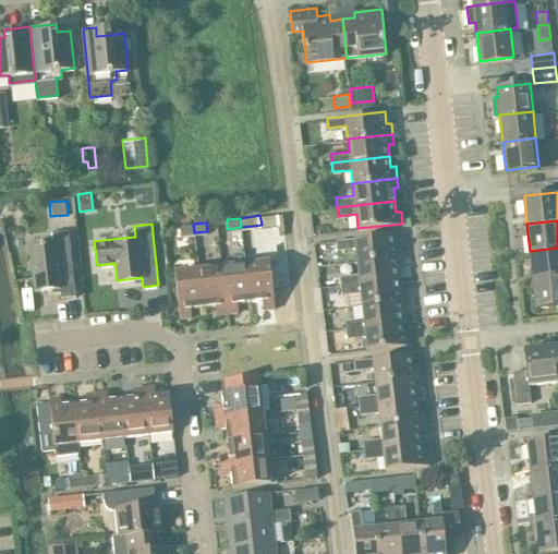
[(194,232),(193,224),(180,225),(181,233),(194,232)]
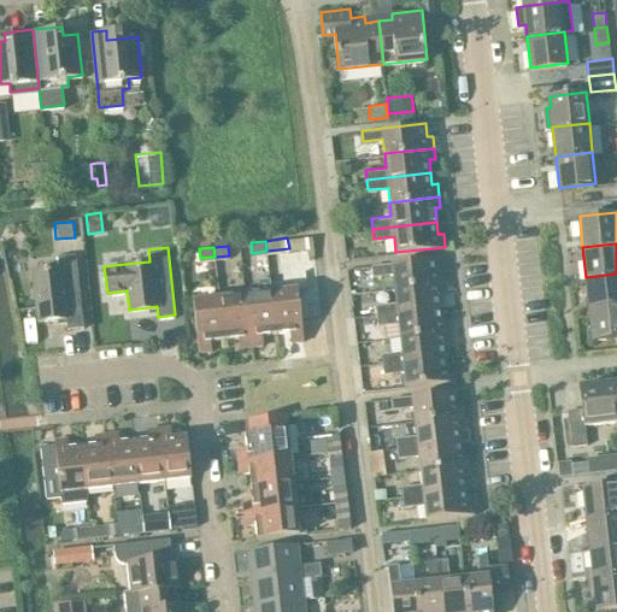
[(66,327),(83,324),(76,252),(57,253),(58,265),(31,269),(37,319),(65,316),(66,327)]
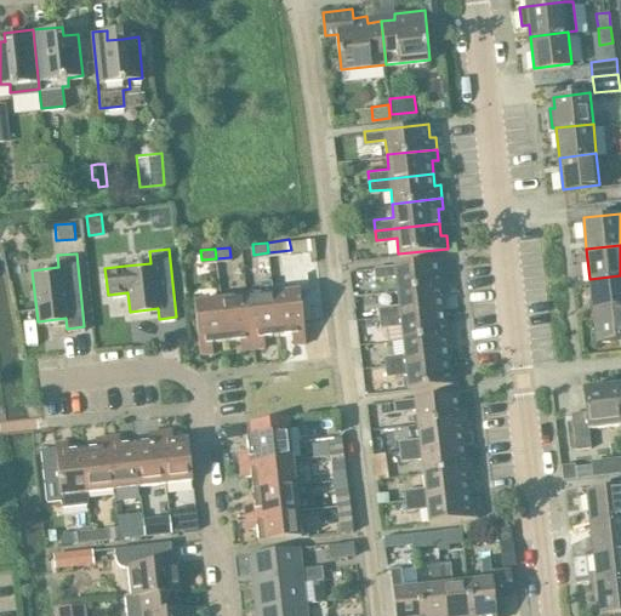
[(396,274),(398,289),(448,283),(446,272),(439,272),(438,258),(375,266),(376,277),(396,274)]
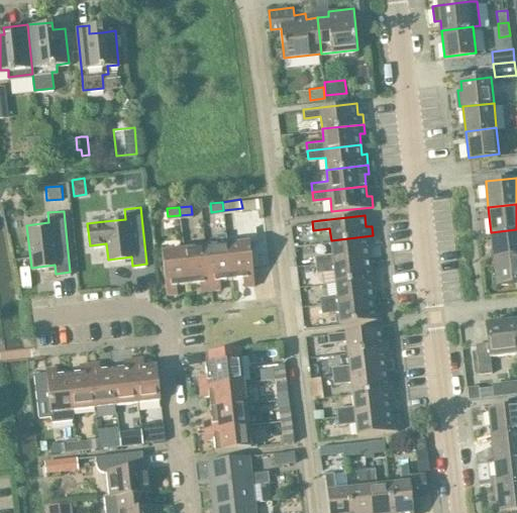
[(516,253),(516,229),(491,232),(494,257),(516,253)]
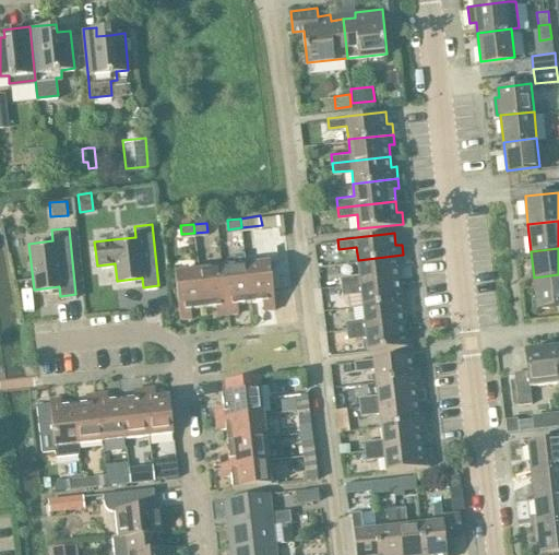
[(235,263),(222,264),(227,311),(238,310),(237,302),(250,300),(246,262),(245,262),(244,251),(234,251),(235,263)]
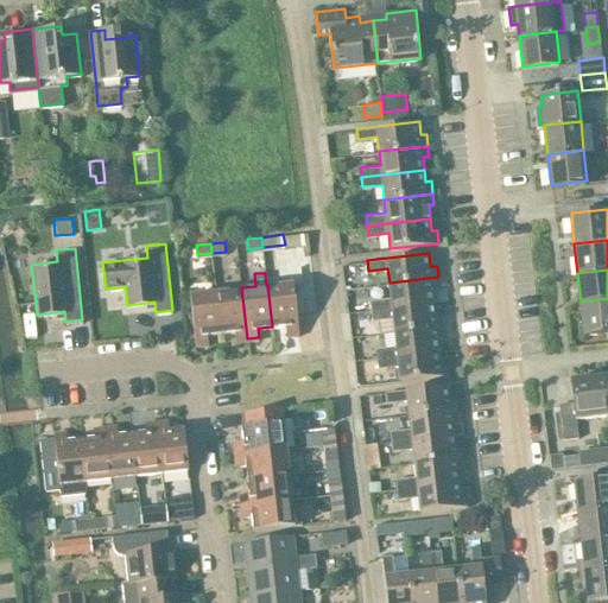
[(438,277),(390,283),(391,297),(372,299),(372,309),(434,302),(432,289),(439,287),(438,277)]
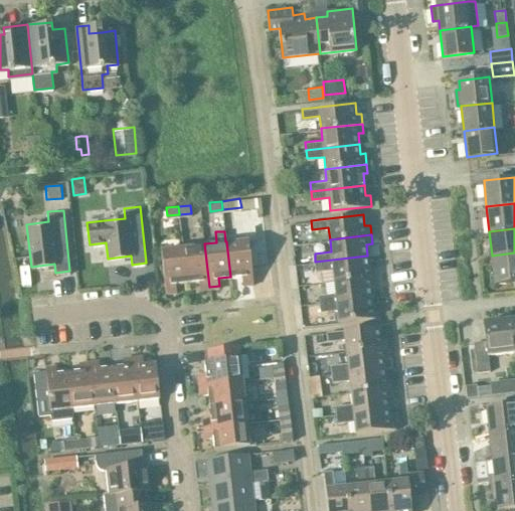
[(226,241),(230,277),(242,275),(243,284),(253,283),(248,238),(226,241)]
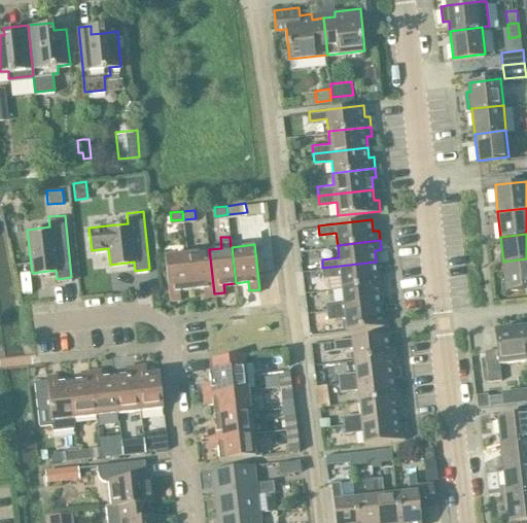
[(187,252),(191,288),(204,286),(205,295),(214,293),(209,249),(187,252)]
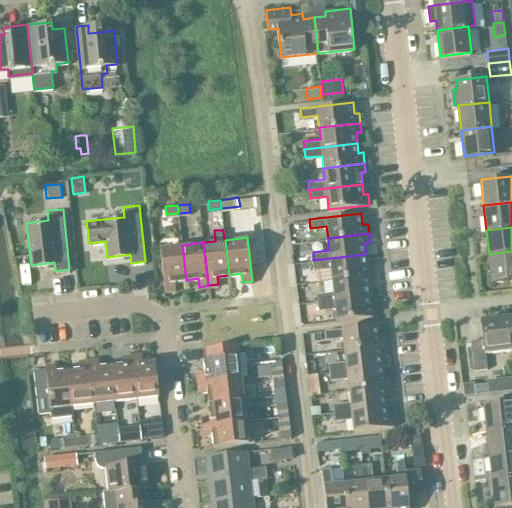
[(174,281),(186,280),(182,245),(160,247),(164,290),(175,289),(174,281)]
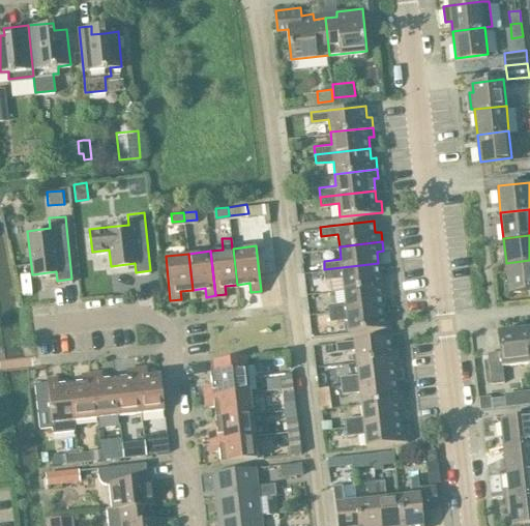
[(529,288),(529,260),(506,263),(509,291),(529,288)]
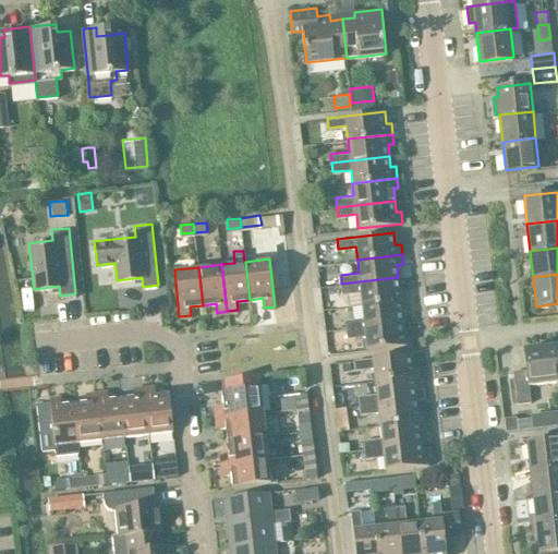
[(400,289),(398,277),(341,284),(342,292),(361,290),(362,303),(407,299),(405,288),(400,289)]
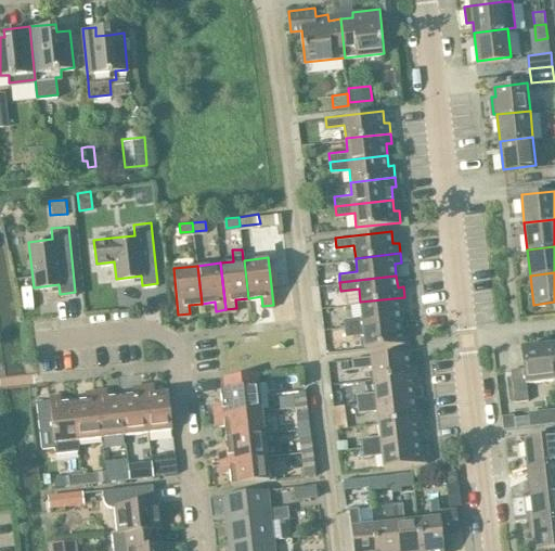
[(405,307),(404,297),(360,302),(361,315),(344,317),(345,325),(401,320),(400,308),(405,307)]
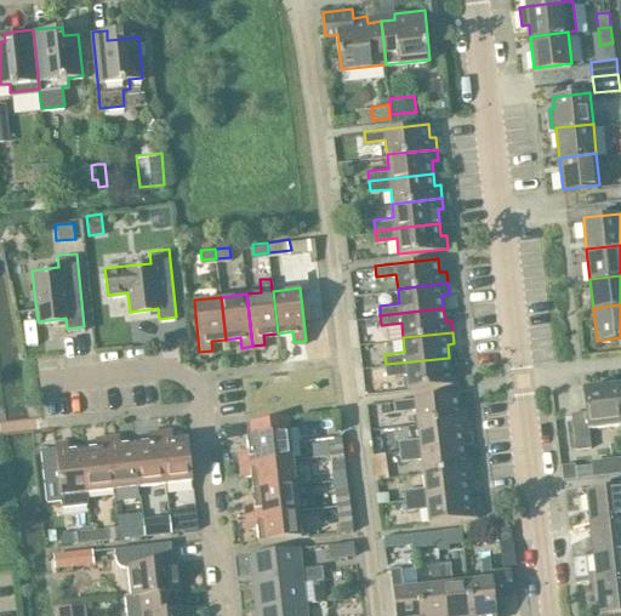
[(450,370),(449,358),(386,364),(387,374),(408,371),(409,387),(457,382),(456,369),(450,370)]
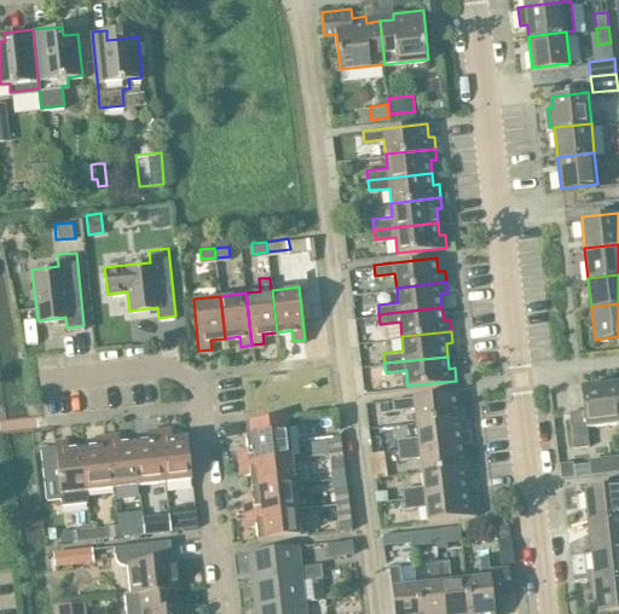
[(618,421),(613,382),(583,386),(585,409),(571,410),(574,446),(589,444),(586,424),(618,421)]
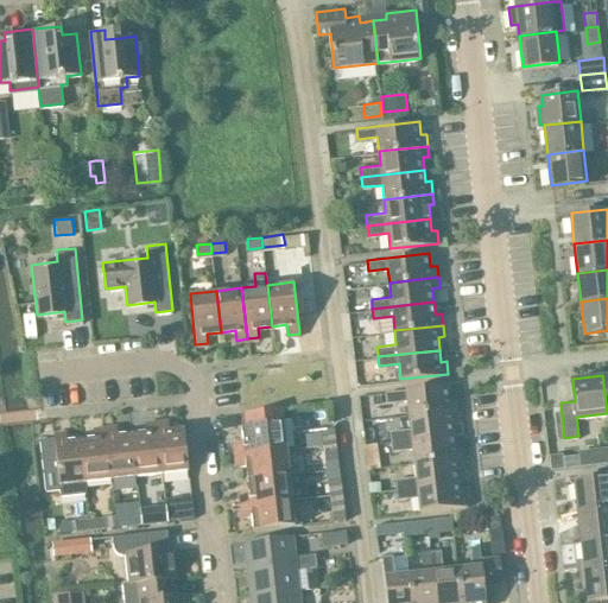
[(410,413),(458,408),(456,395),(450,397),(449,383),(387,391),(388,401),(407,399),(410,413)]
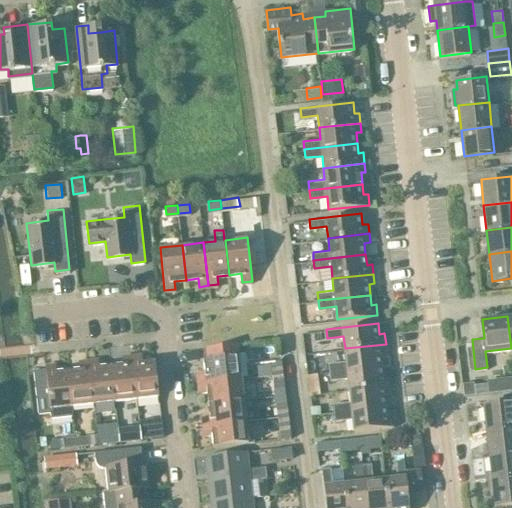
[(196,372),(197,381),(240,376),(236,342),(205,346),(207,358),(203,358),(204,371),(196,372)]
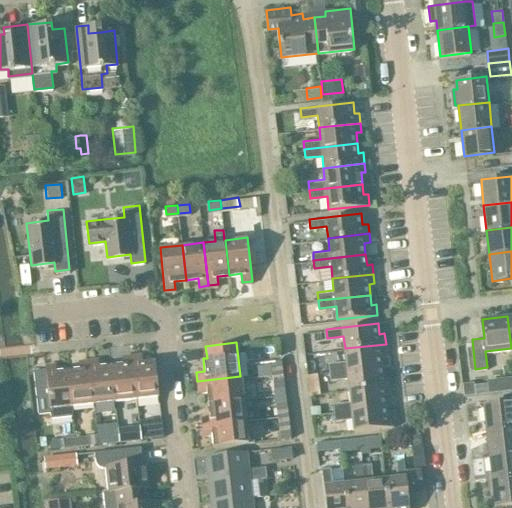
[(386,353),(386,344),(345,348),(346,360),(329,362),(330,370),(383,365),(381,353),(386,353)]
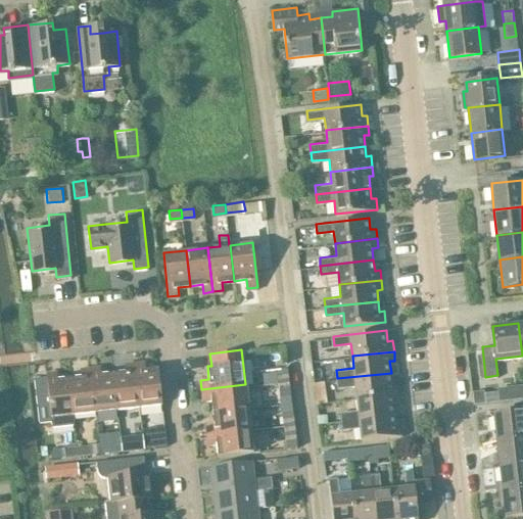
[(134,361),(139,405),(161,403),(157,367),(145,368),(144,360),(134,361)]
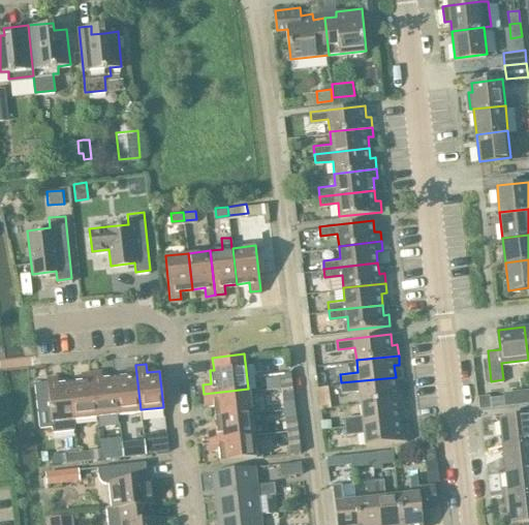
[(119,412),(141,409),(135,365),(126,366),(127,374),(115,376),(119,412)]
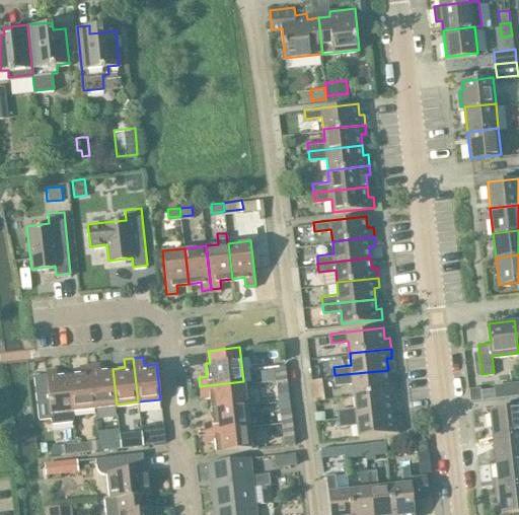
[(117,405),(113,369),(100,370),(99,362),(89,363),(94,407),(117,405)]
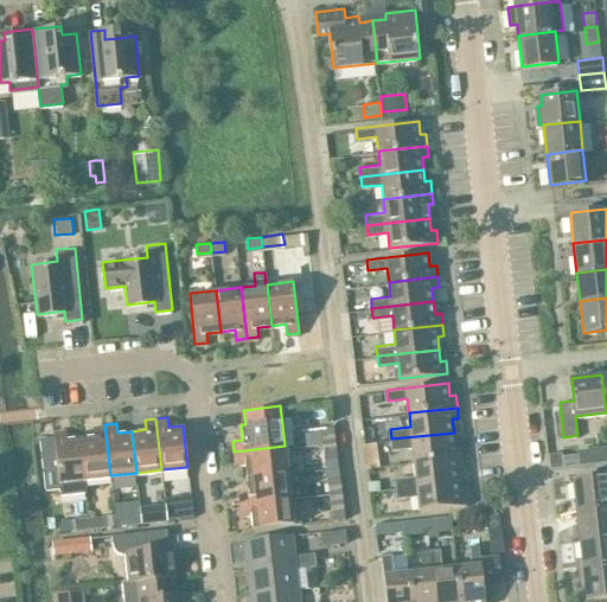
[(85,479),(110,475),(104,424),(94,426),(95,435),(81,437),(85,479)]
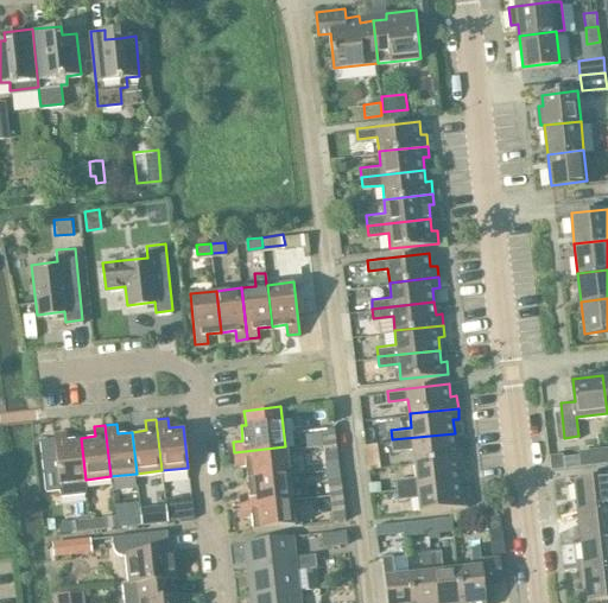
[(323,442),(335,440),(333,425),(321,426),(323,442)]
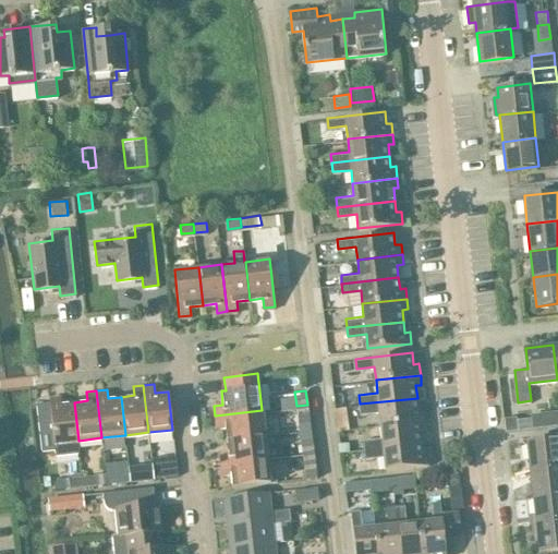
[(79,441),(74,402),(61,404),(60,395),(49,396),(56,454),(80,452),(79,441)]
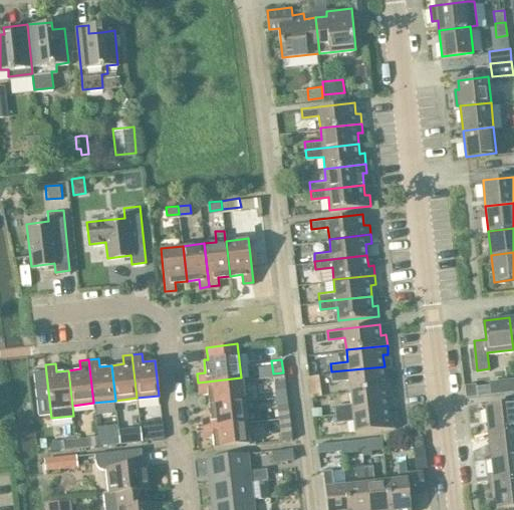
[(386,376),(384,366),(331,371),(332,380),(349,378),(350,391),(392,386),(391,376),(386,376)]
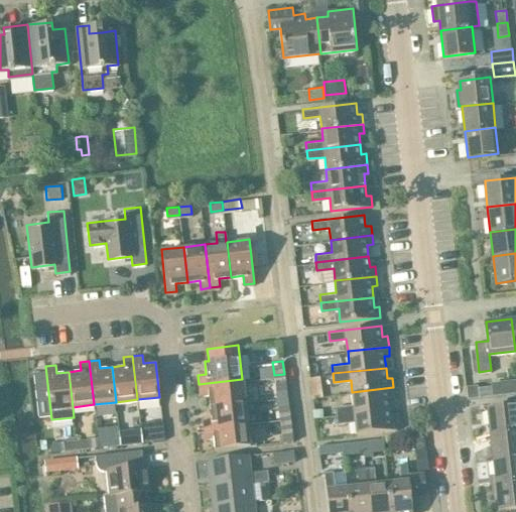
[(286,388),(284,374),(274,375),(276,389),(286,388)]
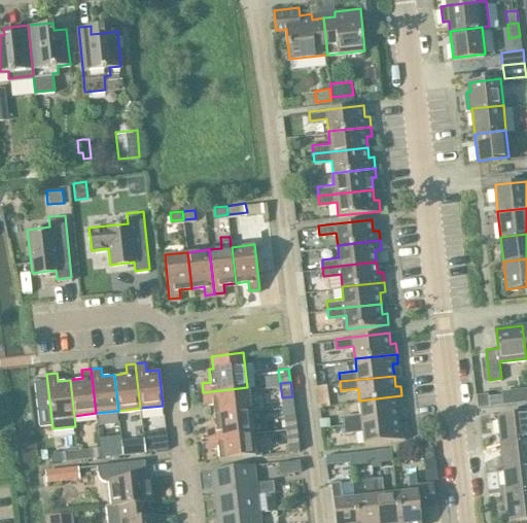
[(214,413),(250,409),(247,387),(203,392),(202,392),(203,399),(212,398),(214,413)]
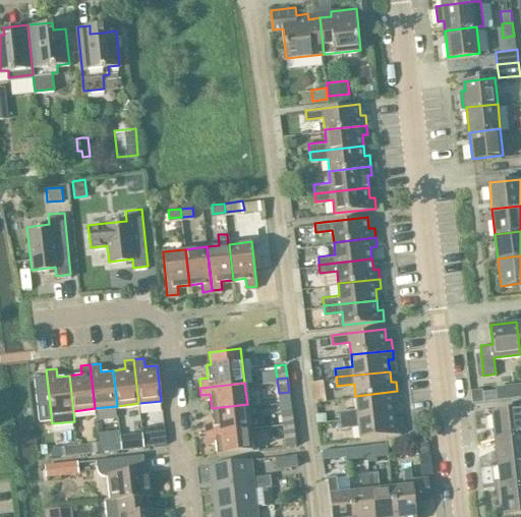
[(481,387),(470,388),(472,400),(483,399),(481,387)]
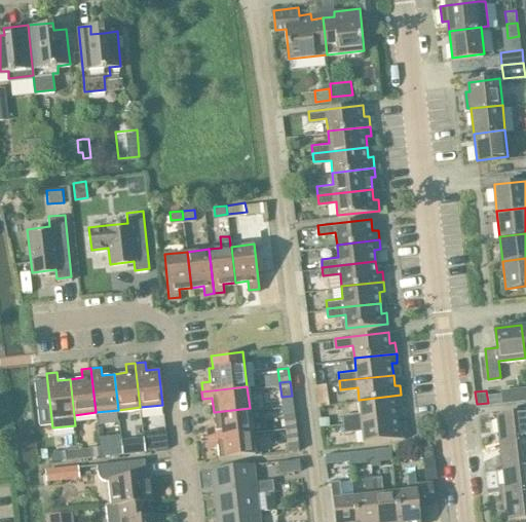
[(402,404),(401,395),(359,400),(360,412),(342,414),(343,422),(398,416),(397,405),(402,404)]
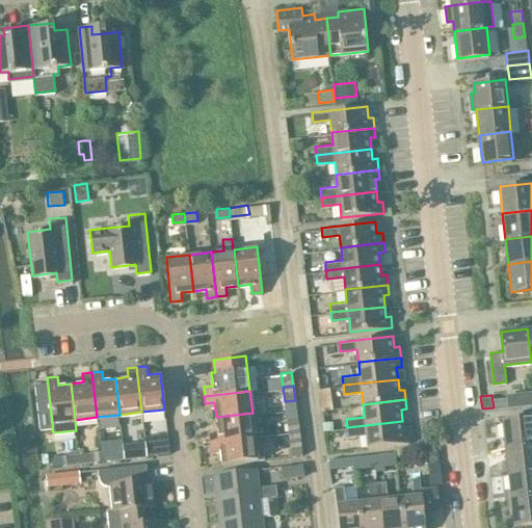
[(255,436),(253,413),(216,417),(217,428),(208,429),(209,441),(255,436)]
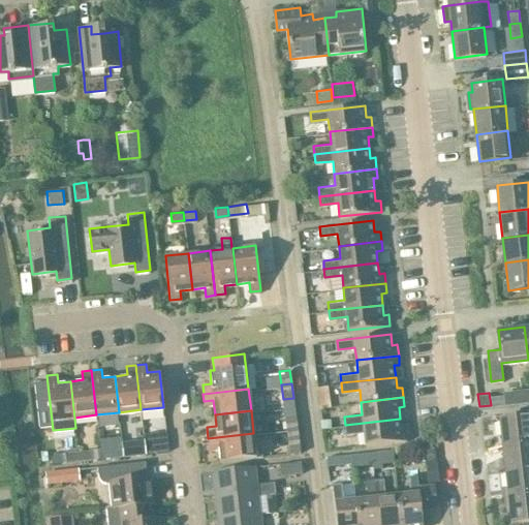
[(502,443),(528,440),(528,413),(499,417),(502,443)]
